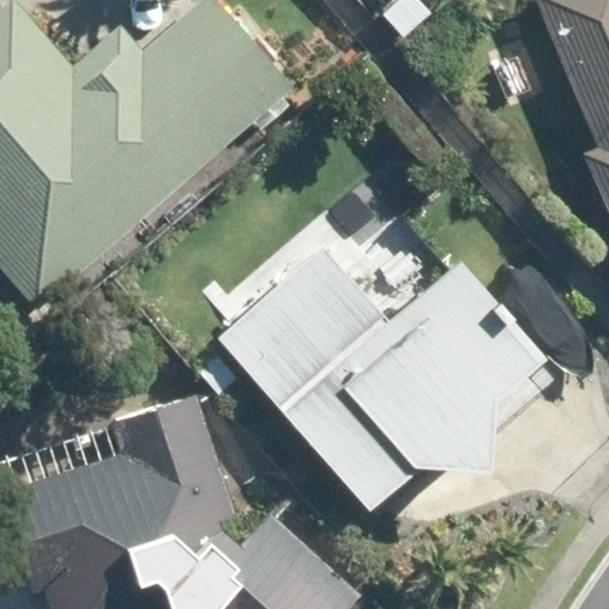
[(0,8),(0,263),(13,278),(0,290),(0,323),(10,333),(293,89),(215,0),(200,0),(142,50),(119,25),(74,65),(19,0),(11,0),(0,8)]
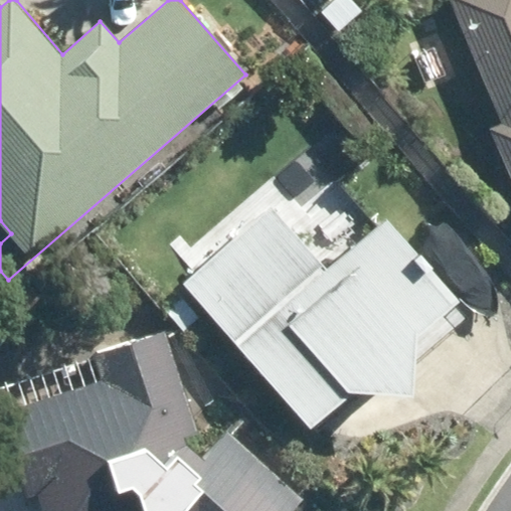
[(332,0),(321,10),(335,28),(358,9),(351,0),(332,0)]
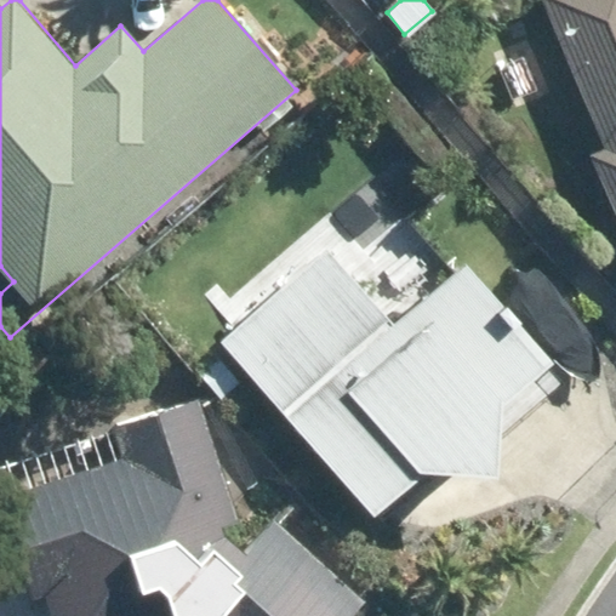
[(542,0),(603,148),(593,154),(615,211),(615,0),(542,0)]
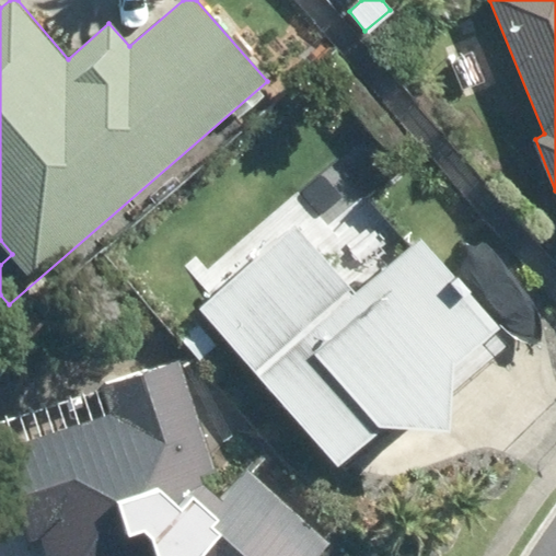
[(293,226),(198,308),(334,464),(378,426),(442,432),(444,397),(506,346),(415,240),(352,294),(293,226)]
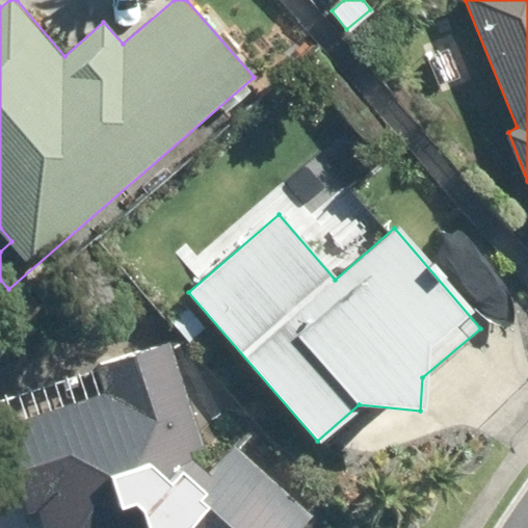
[(205,324),(183,299),(166,313),(188,339),(205,324)]
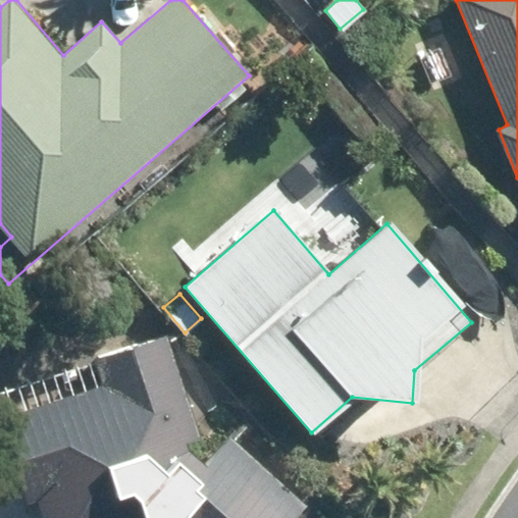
[(95,363),(0,392),(0,409),(28,500),(42,496),(48,517),(291,517),(305,503),(232,436),(207,467),(182,444),(201,437),(170,333),(93,356),(95,363)]
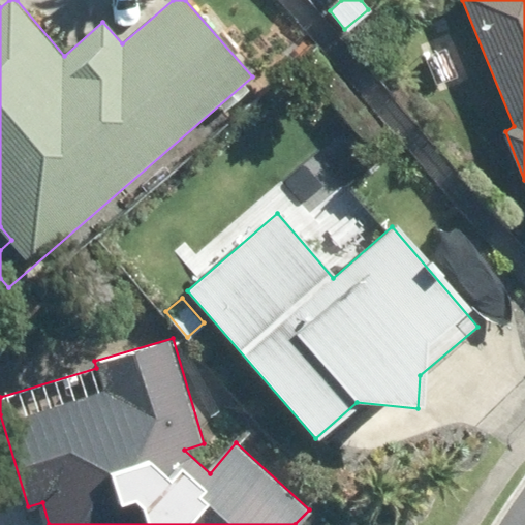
All buildings are outlined.
